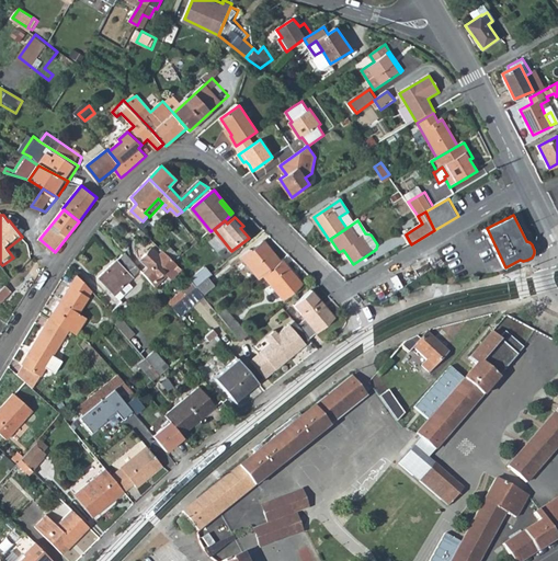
[(251,236),(243,226),(240,228),(249,238),(251,236)]
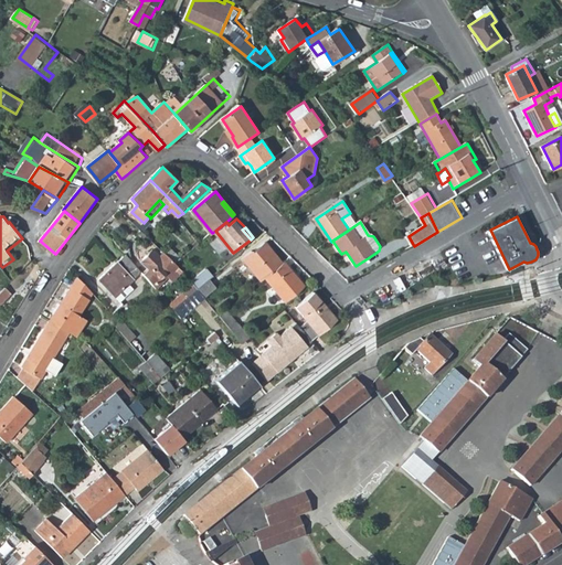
[(244,258),(262,281),(266,277),(284,263),(267,243),(255,252),(254,251),(244,258)]
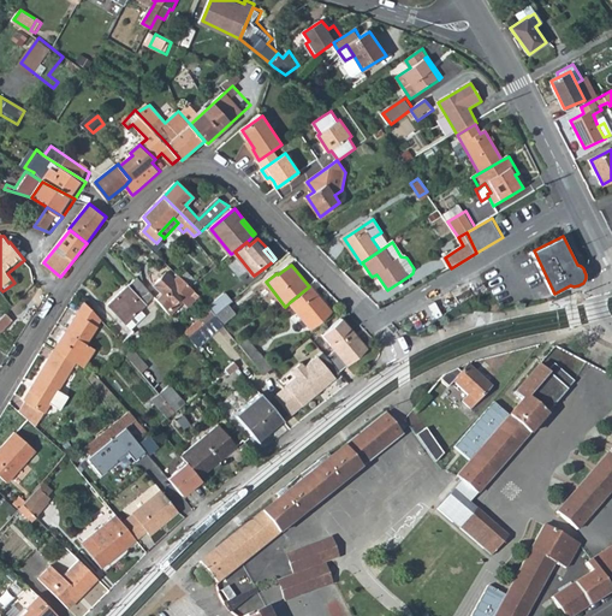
[(167,291),(159,298),(164,304),(172,314),(184,303),(189,307),(195,302),(190,297),(196,291),(192,286),(182,276),(177,279),(168,273),(160,284),(167,291)]
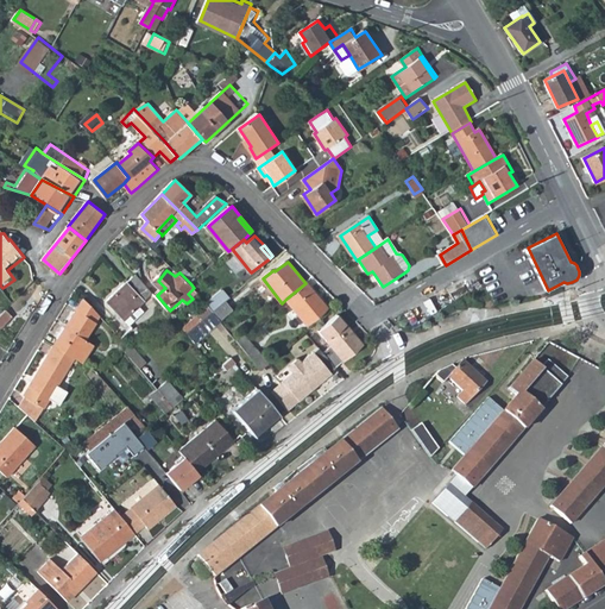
[(149,314),(162,301),(157,295),(137,272),(108,300),(126,318),(140,305),(145,311),(149,314)]
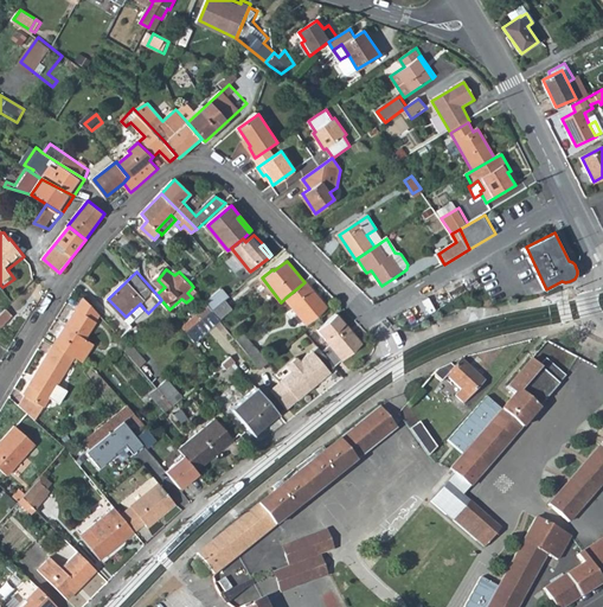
[(200,282),(196,278),(190,282),(193,287),(199,294),(216,280),(211,274),(200,282)]
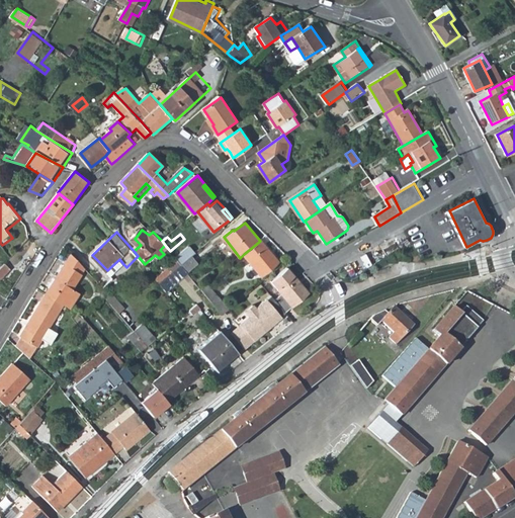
[(184,239),(170,251),(181,265),(193,256),(196,253),(184,239)]
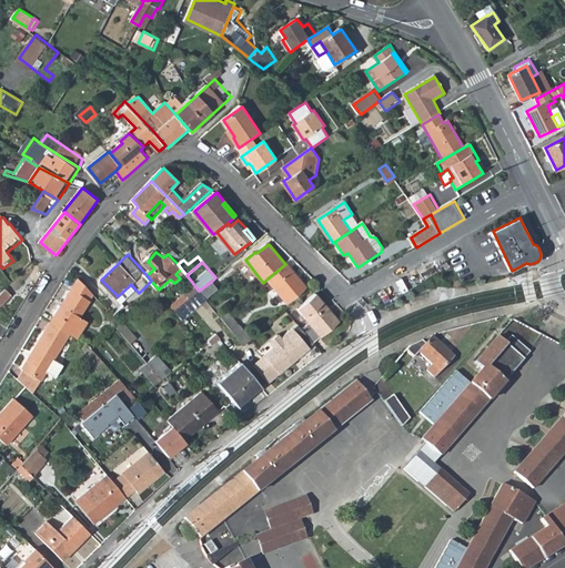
[(308,287),(286,263),(285,264),(268,279),(289,303),(308,287)]
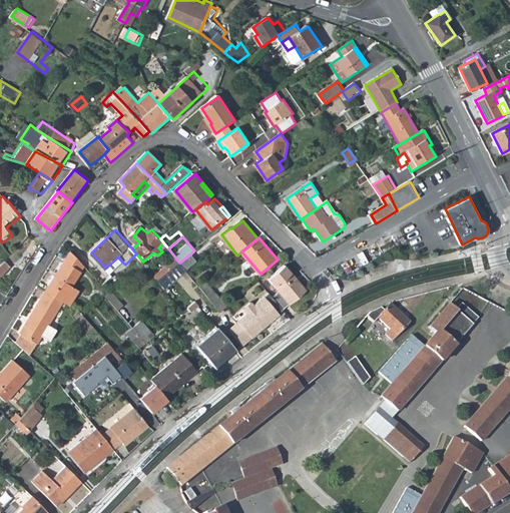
[(72,286),(86,266),(72,251),(47,291),(64,302),(70,306),(80,291),(72,286)]
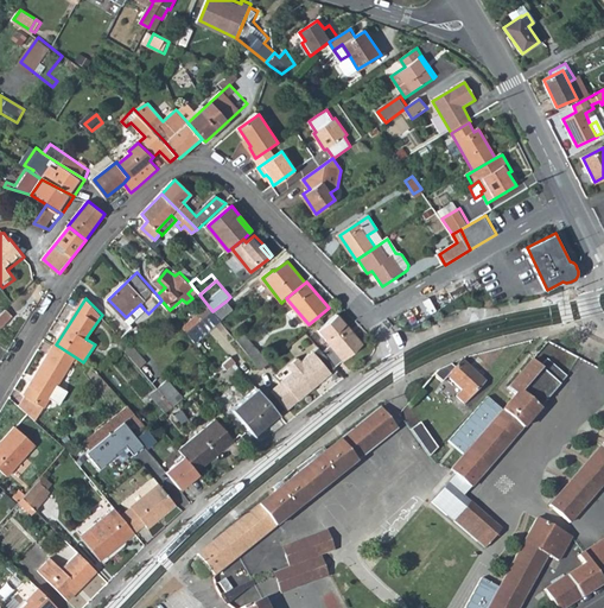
[(234,310),(227,301),(213,311),(221,321),(234,310)]
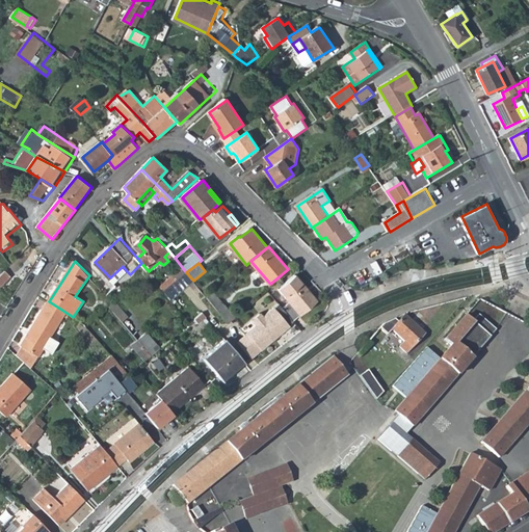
[(123,266),(110,277),(114,283),(127,271),(123,266)]
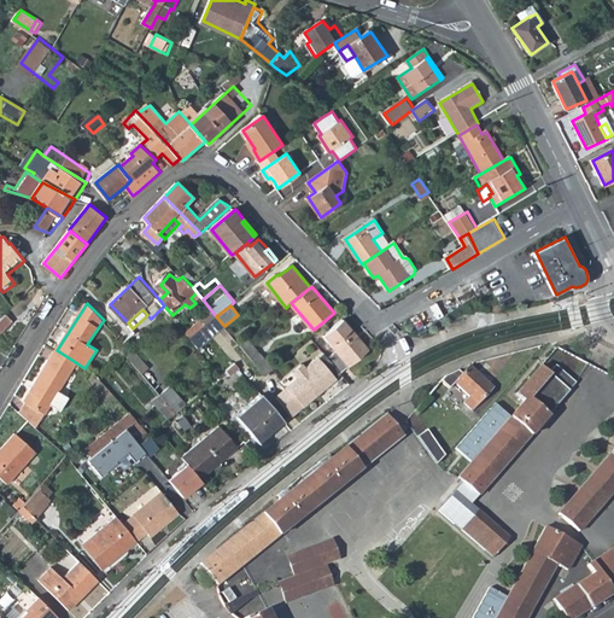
[(7,316),(0,322),(0,330),(4,333),(15,322),(7,316)]
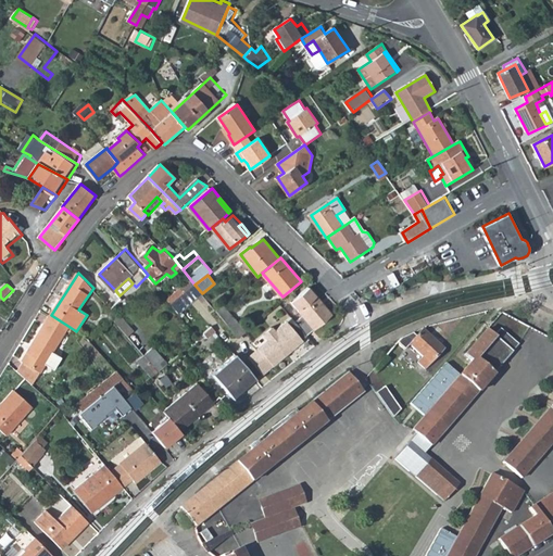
[(190,301),(202,293),(195,285),(186,293),(185,293),(188,299),(190,301)]
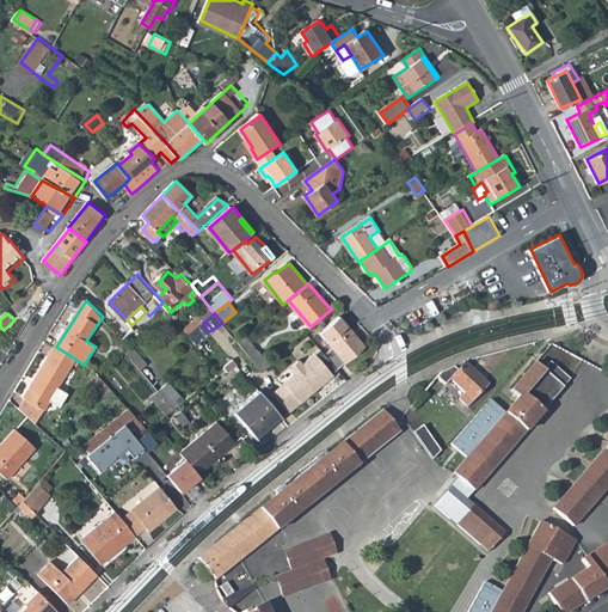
[(335,347),(326,355),(341,371),(357,356),(355,353),(366,344),(341,317),(330,326),(332,329),(325,335),(335,347)]
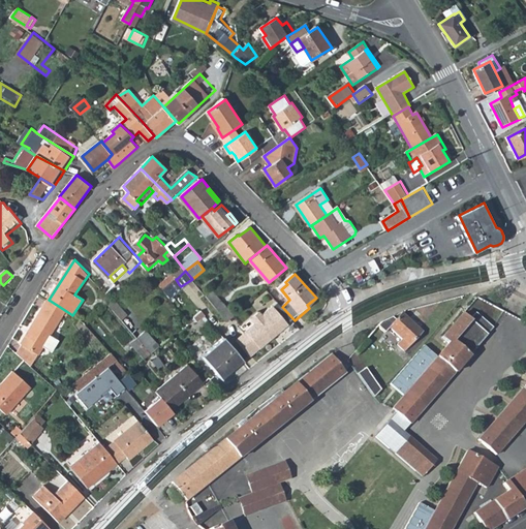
[(173,275),(160,285),(164,289),(176,279),(177,279),(173,275)]
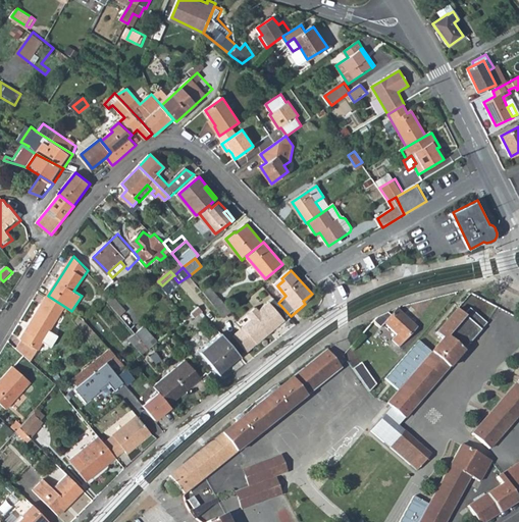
[(166,290),(176,280),(173,275),(162,285),(166,290)]
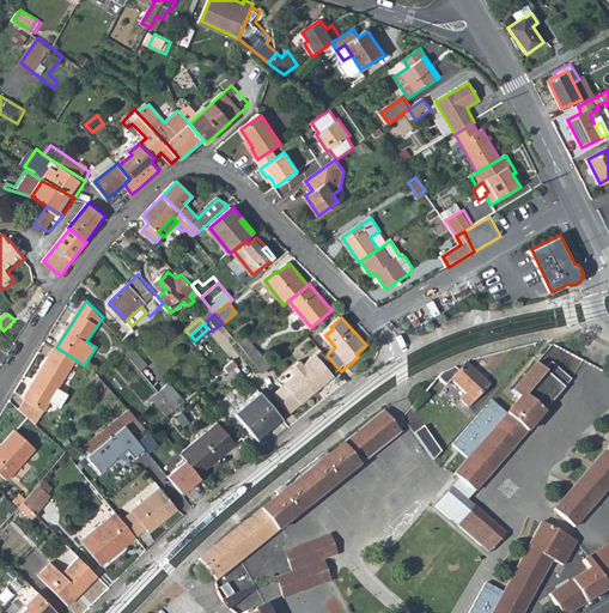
[(247,337),(239,343),(265,374),(272,368),(247,337)]
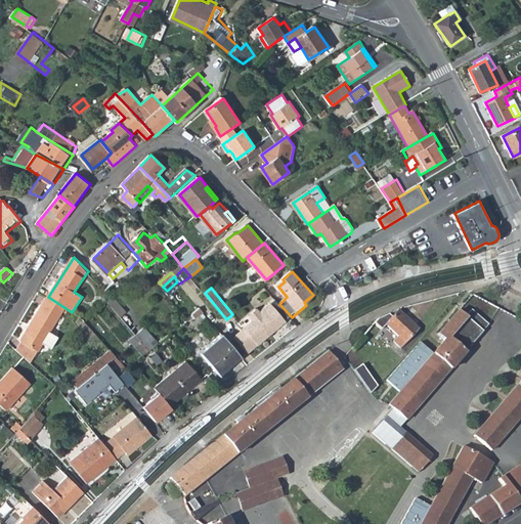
[(315,297),(313,295),(304,302),(306,305),(315,297)]
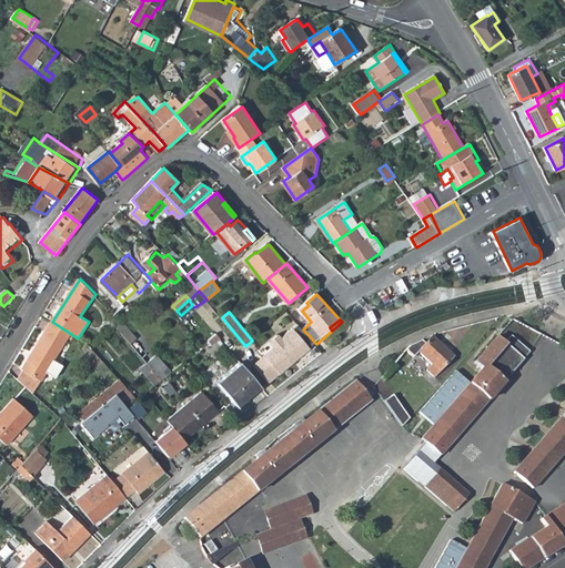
[(56,361),(71,334),(52,322),(24,368),(28,372),(21,379),(37,393),(49,372),(56,361)]
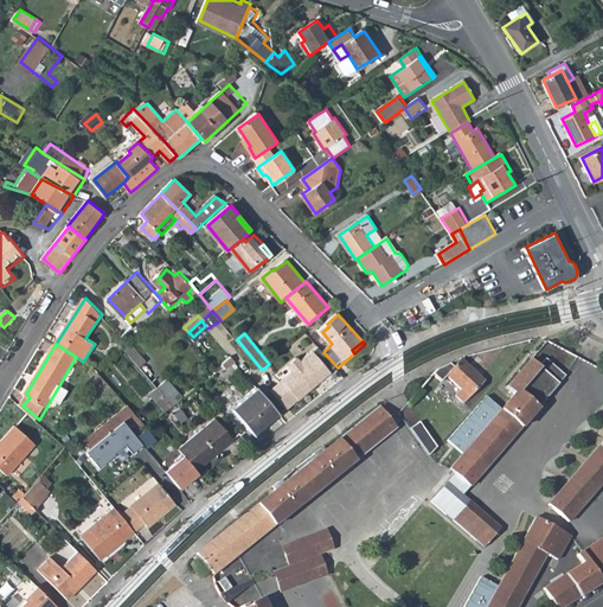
[(159,378),(130,344),(126,347),(154,381),(159,378)]
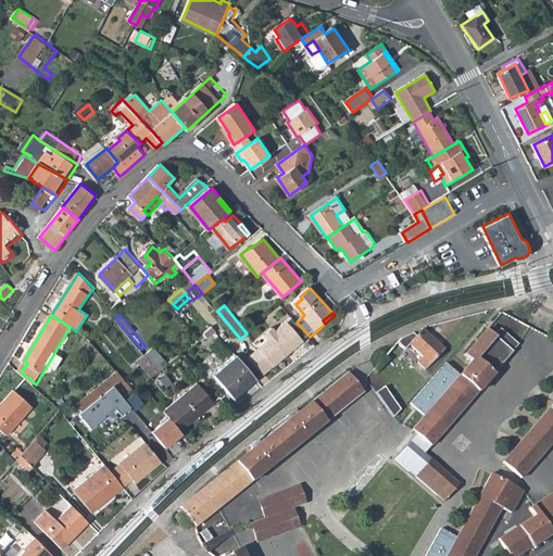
[(274,366),(310,337),(297,323),(291,327),(287,323),(271,337),(273,339),(260,350),(274,366)]
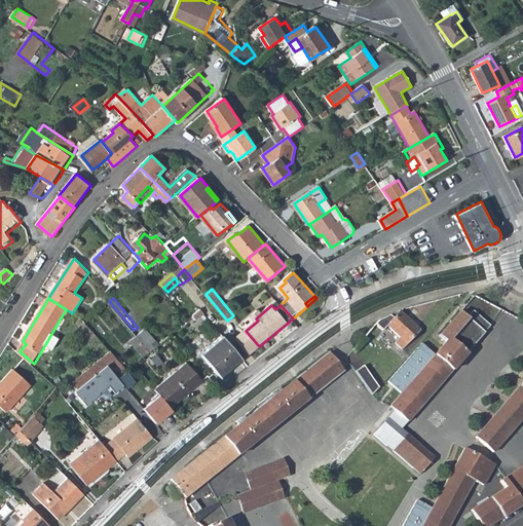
[(403,311),(397,318),(393,315),(382,321),(378,326),(385,332),(390,327),(403,338),(399,343),(406,348),(423,329),(403,311)]
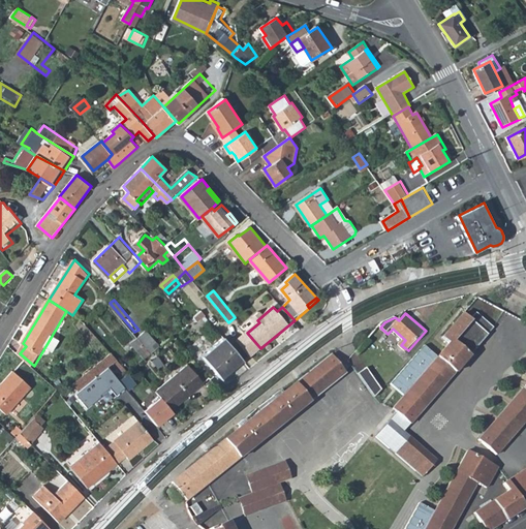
[(480,313),(473,320),(490,336),(496,329),(480,313)]
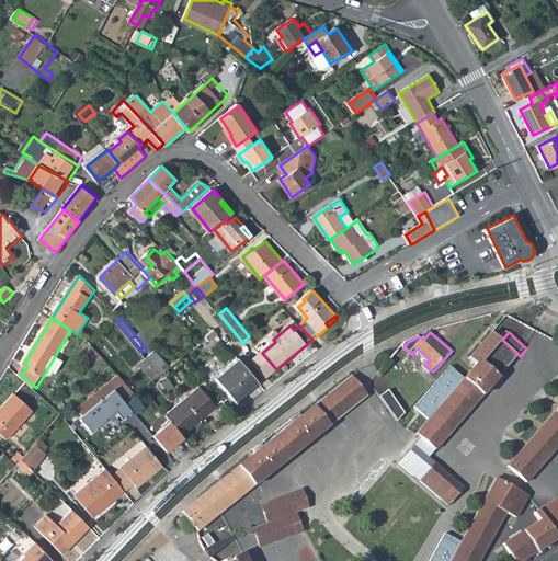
[(482,362),(502,340),(494,333),(471,359),(479,366),(419,434),(423,437),(402,462),(417,474),(425,465),(431,458),(501,378),(482,362)]
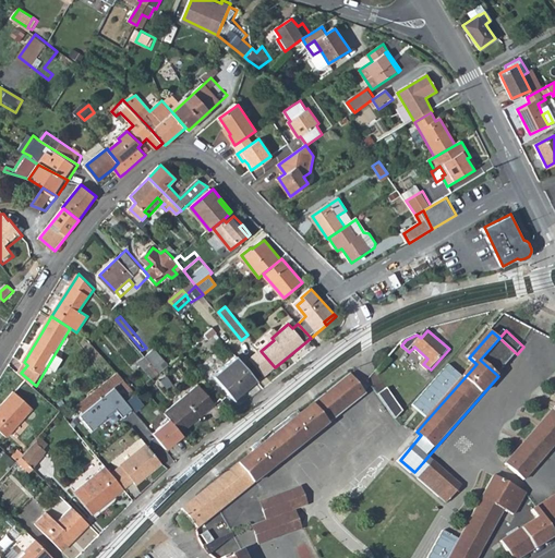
[(498,376),(517,354),(499,338),(480,360),(498,376)]
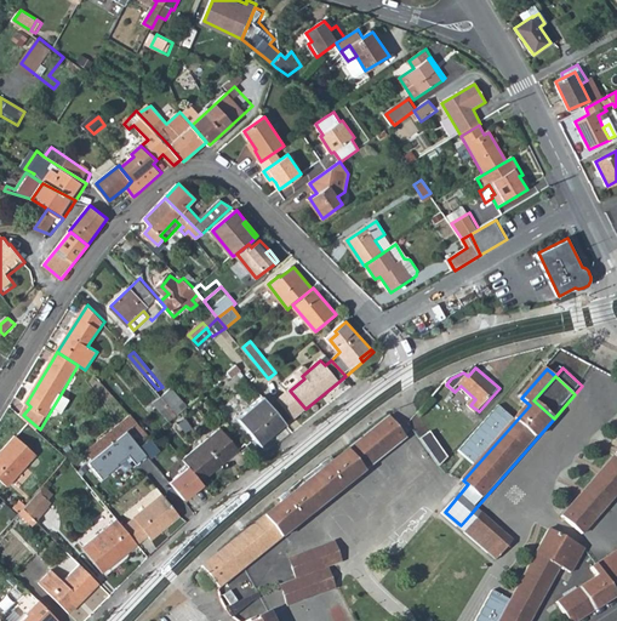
[(171,386),(160,394),(163,397),(177,415),(187,406),(171,386)]
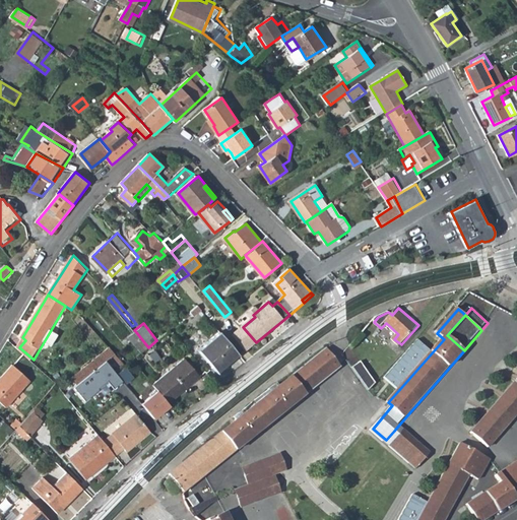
[(256,342),(243,327),(233,335),(246,350),(256,342)]
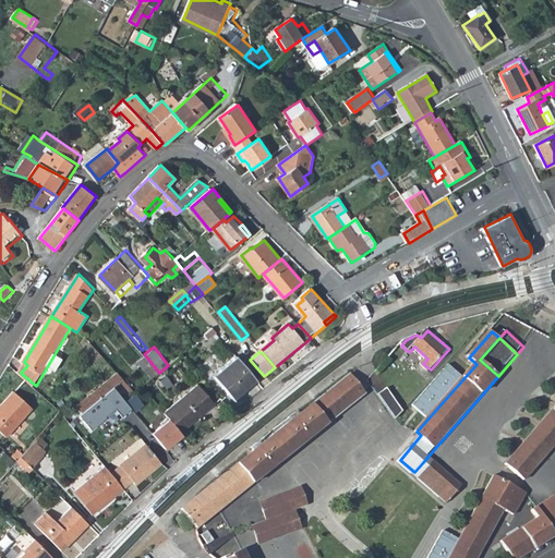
[(64,361),(55,354),(48,365),(58,373),(64,361)]
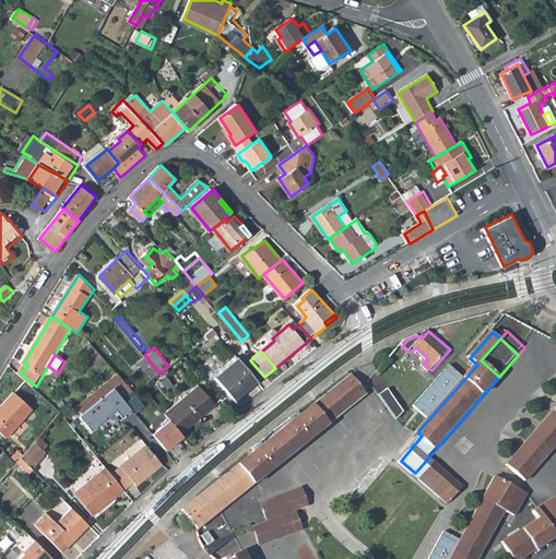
[(140,363),(153,379),(160,373),(146,357),(140,363)]
